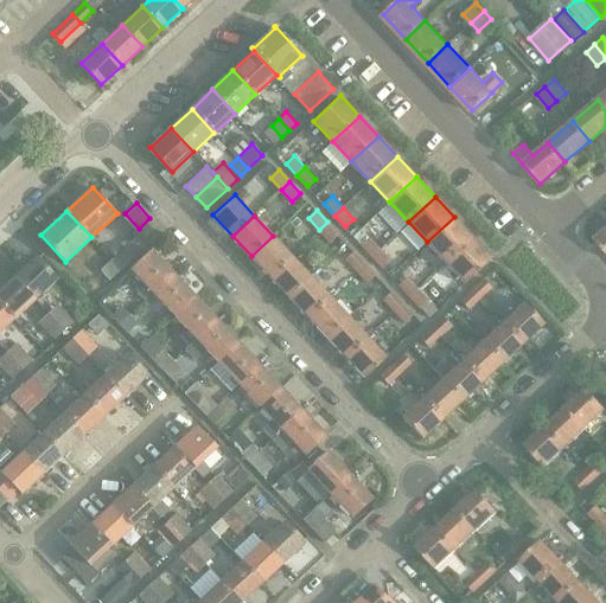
[(454,217),(427,242),(446,262),(473,237),(454,217)]
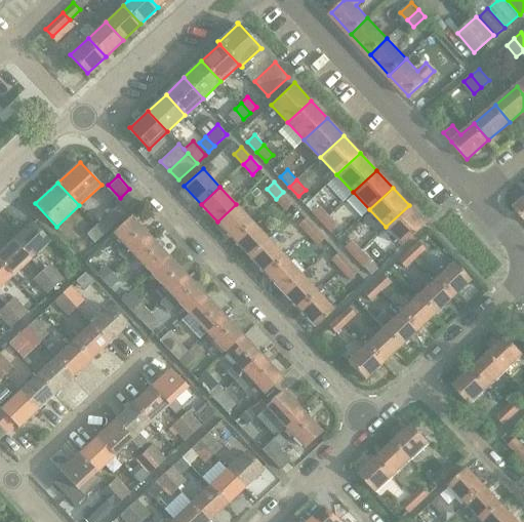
[(283,192),(276,199),(285,209),(292,202),(283,192)]
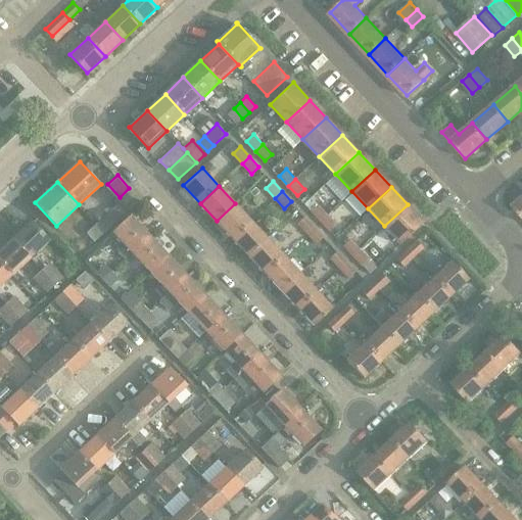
[(521,197),(513,205),(521,217),(521,197)]
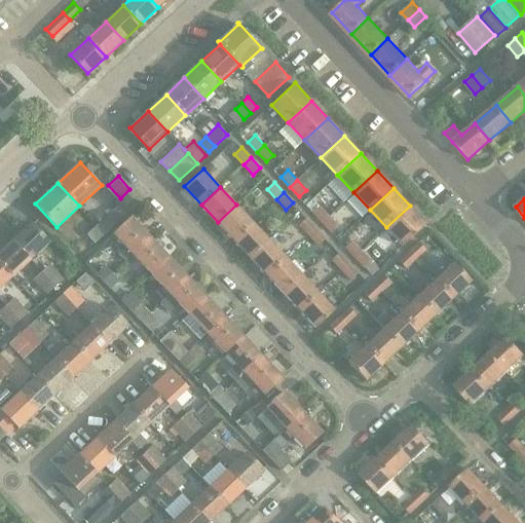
[(119,204),(98,225),(105,233),(127,212),(119,204)]
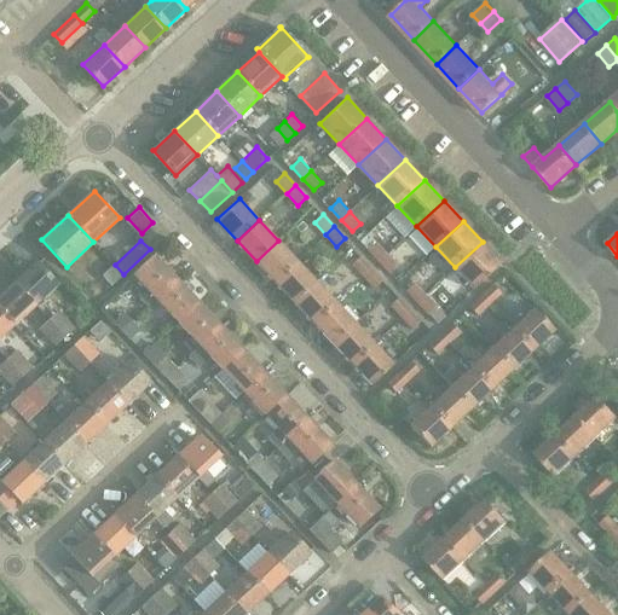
[(278,241),(256,261),(276,282),(298,260),(278,241)]
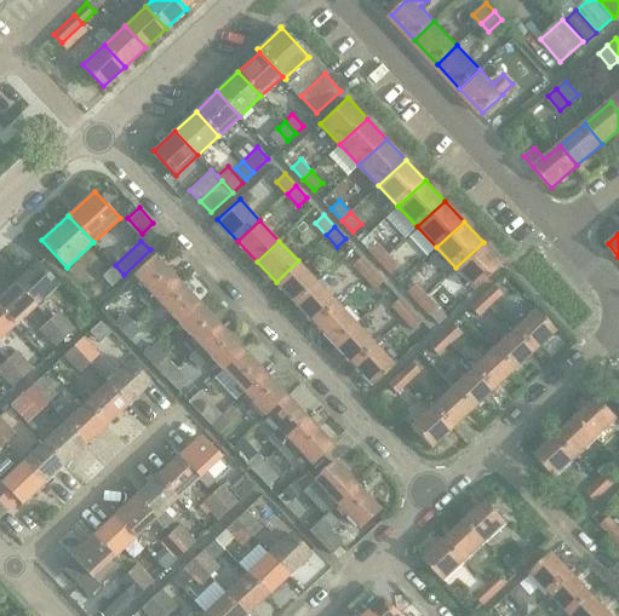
[(368,249),(380,260),(389,253),(377,241),(368,249)]
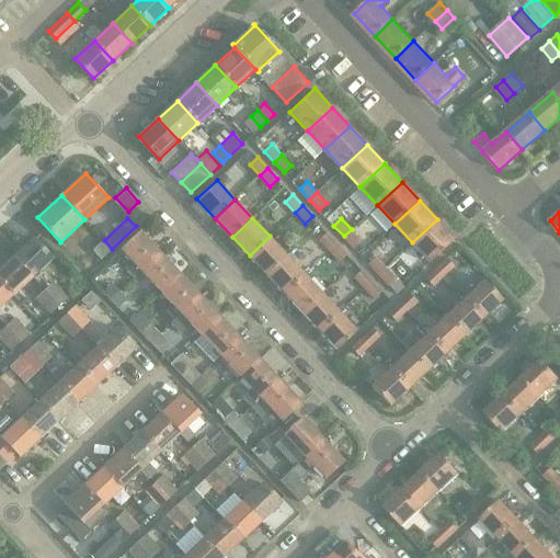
[(437,219),(412,242),(430,261),(455,238),(437,219)]
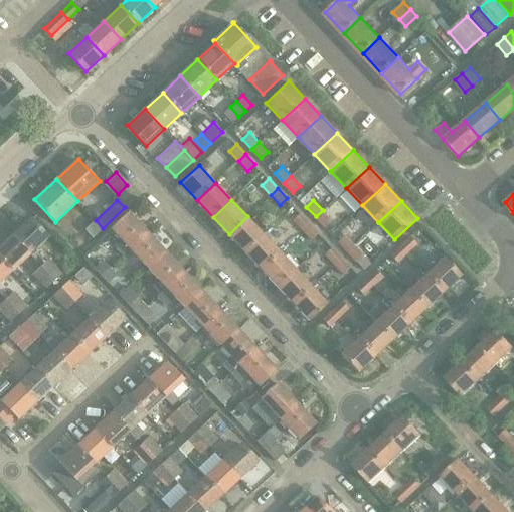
[(323,210),(316,216),(325,226),(332,220),(323,210)]
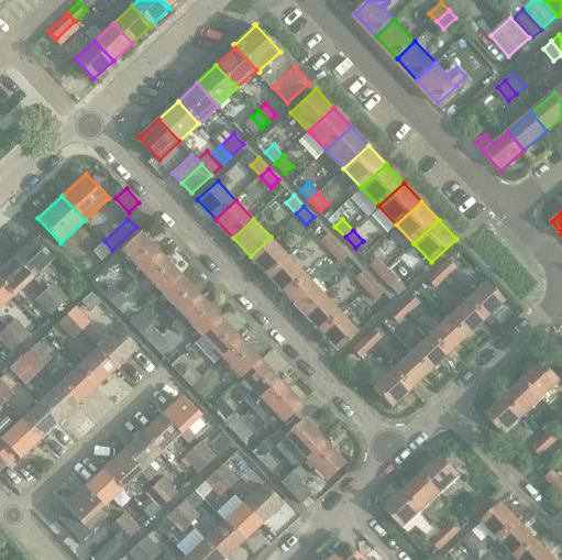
[(135,278),(143,271),(162,254),(141,232),(123,250),(134,261),(127,268),(135,278)]
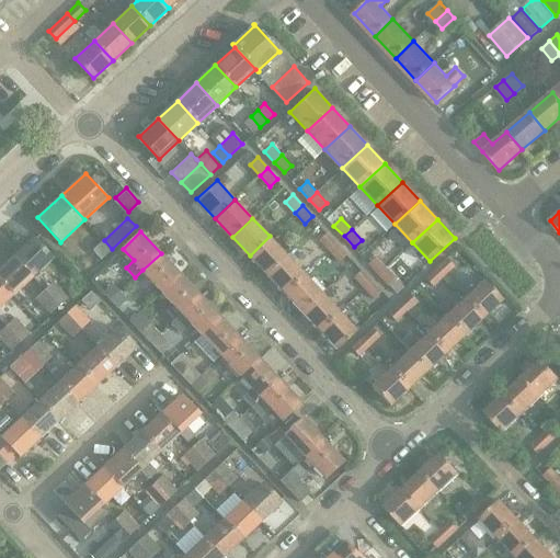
[(320,239),(330,250),(338,242),(328,231),(320,239)]
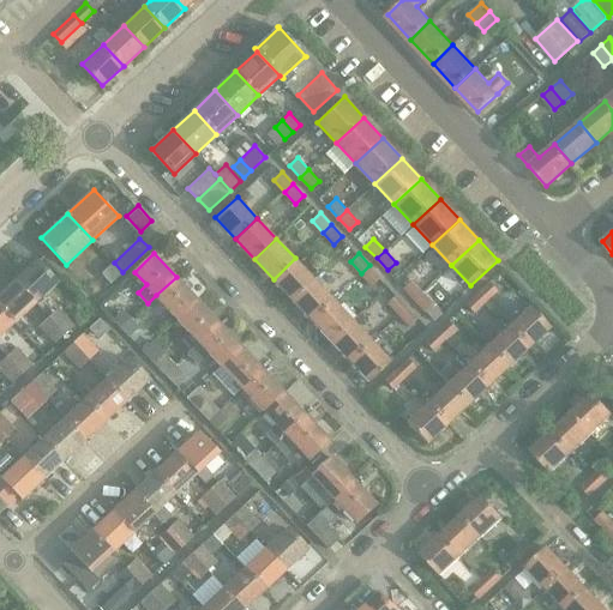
[(295,258),(274,279),(292,299),(314,278),(295,258)]
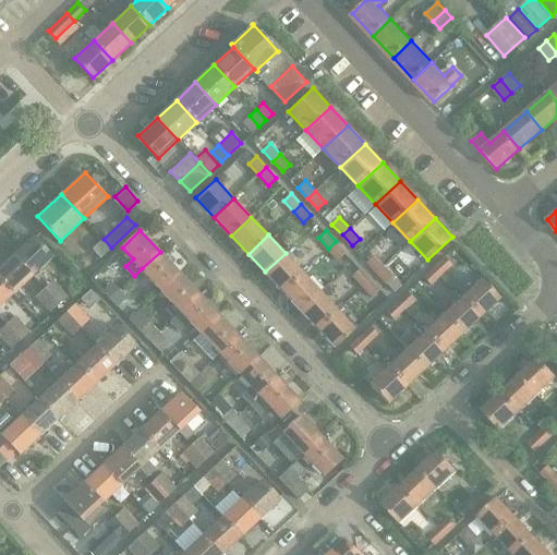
[(34,237),(14,254),(33,274),(52,256),(34,237)]
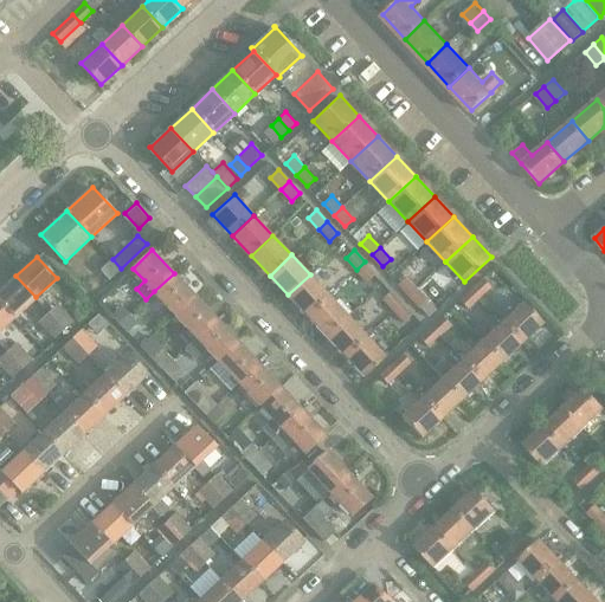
[(113,259),(102,270),(110,278),(121,269),(113,259)]
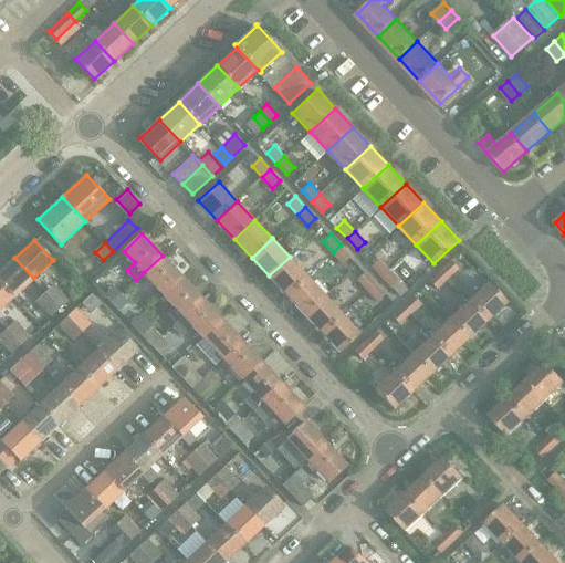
[(341,244),(333,252),(343,262),(351,256),(341,244)]
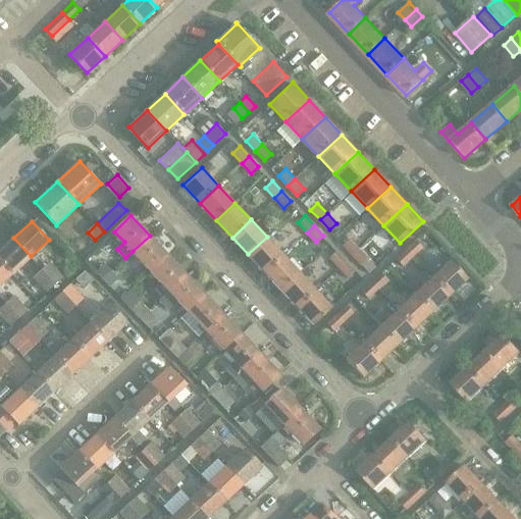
[(150,236),(133,251),(151,271),(168,255),(150,236)]
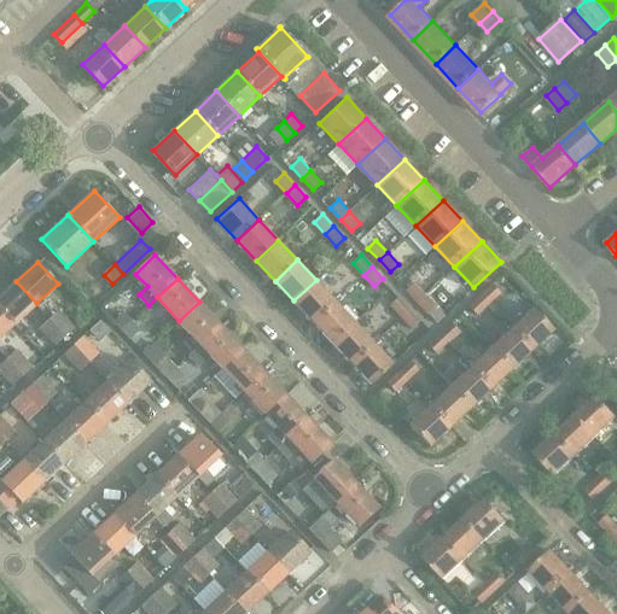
[(316,280),(294,300),(313,321),(336,300),(316,280)]
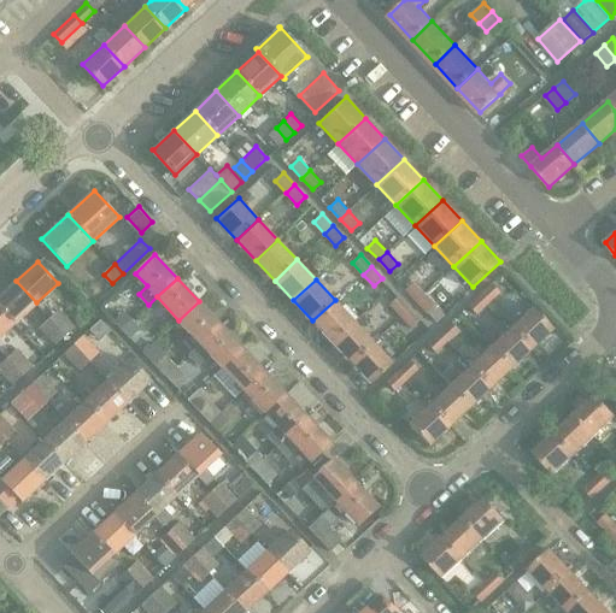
[(16,281),(0,295),(0,306),(15,323),(36,302),(16,281)]
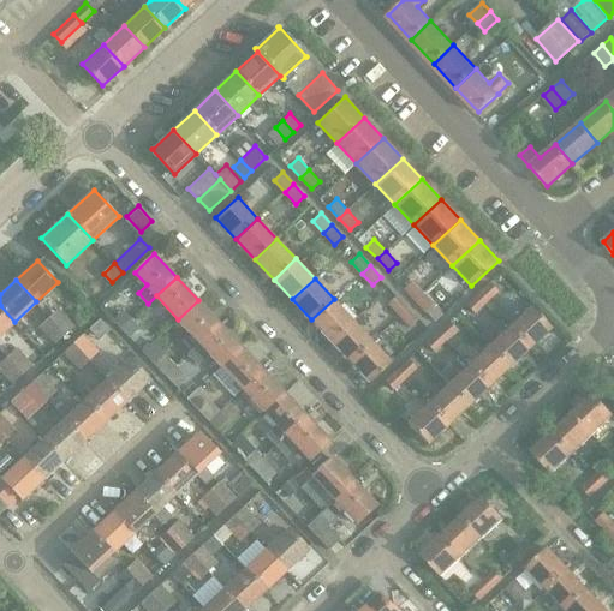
[(404,287),(415,299),(424,292),(412,280),(404,287)]
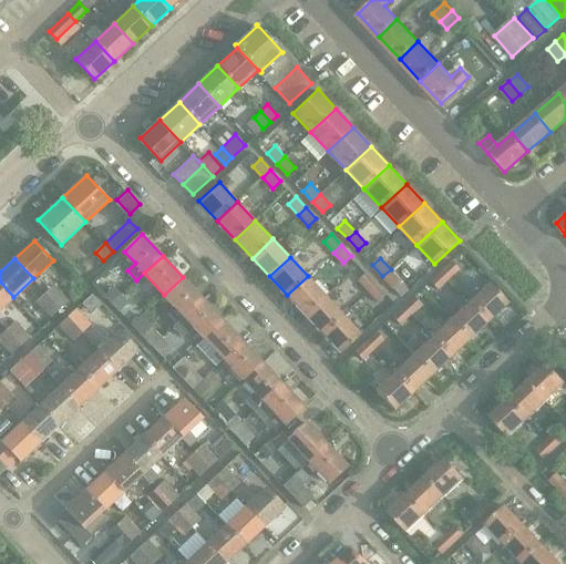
[(453,259),(442,269),(449,277),(460,267),(453,259)]
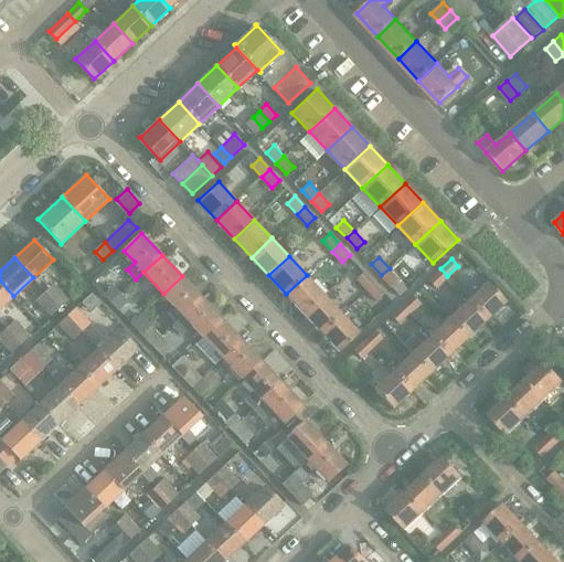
[(390,268),(381,275),(392,286),(400,278),(390,268)]
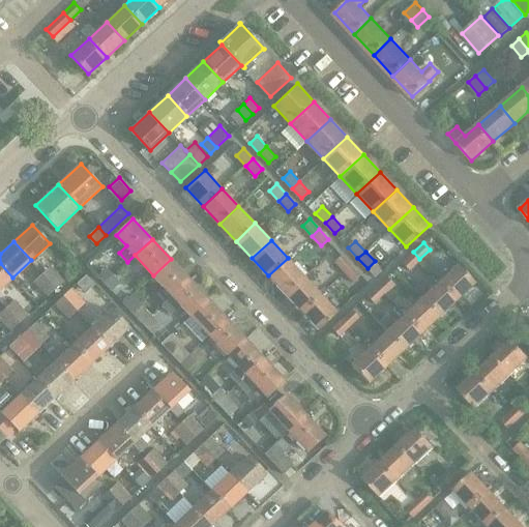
[(419,259),(413,252),(403,262),(410,269),(419,259)]
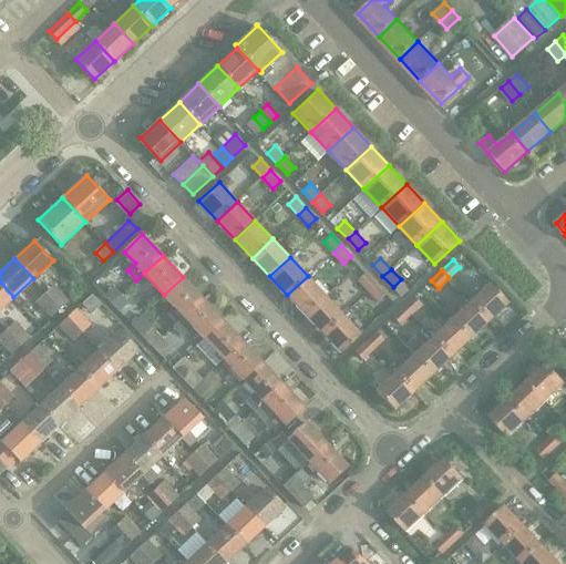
[(359,279),(369,290),(377,283),(367,272),(359,279)]
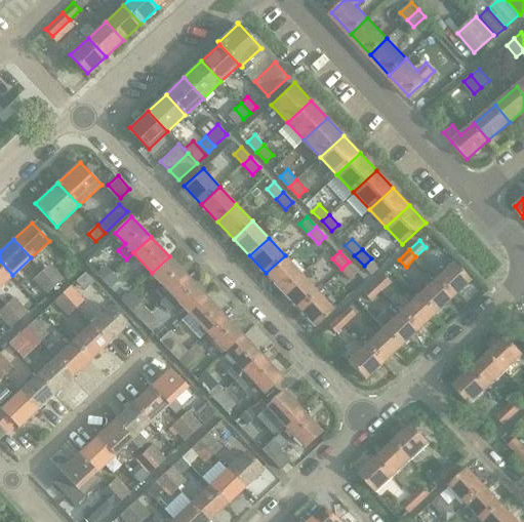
[(285,255),(266,273),(282,290),(301,273),(285,255)]
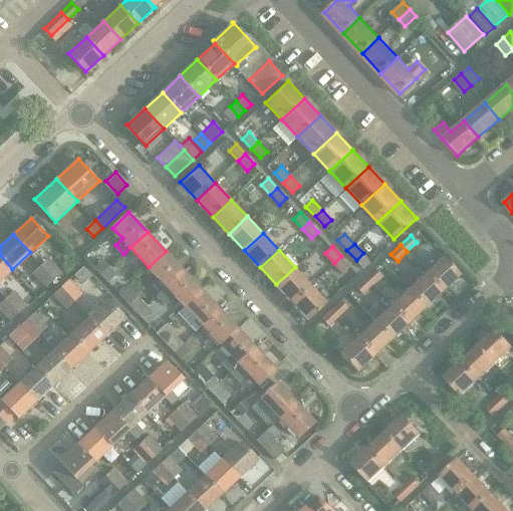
[(166,251),(149,267),(159,277),(152,284),(160,292),(184,270),(166,251)]
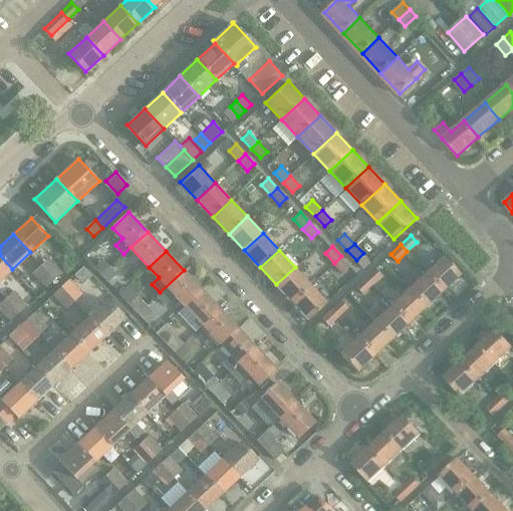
[(0,255),(0,280),(12,269),(0,255)]
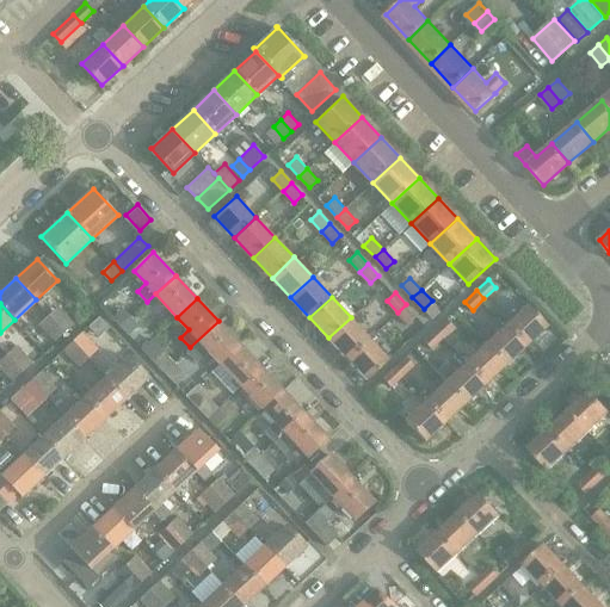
[(528,303),(507,323),(528,345),(548,324),(528,303)]
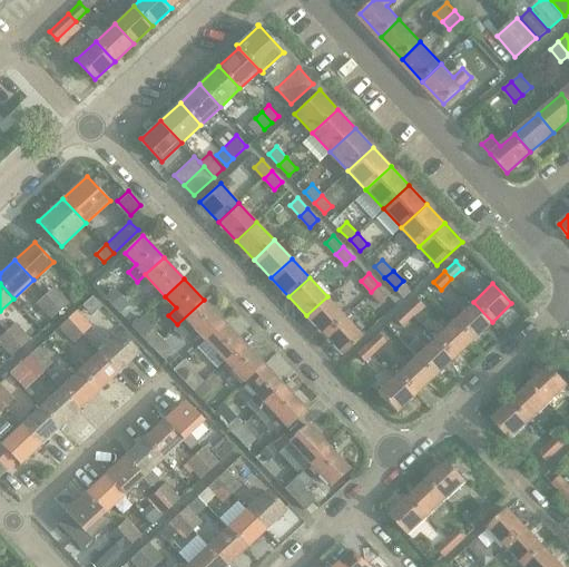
[(379,284),(371,292),(381,302),(389,295),(379,284)]
